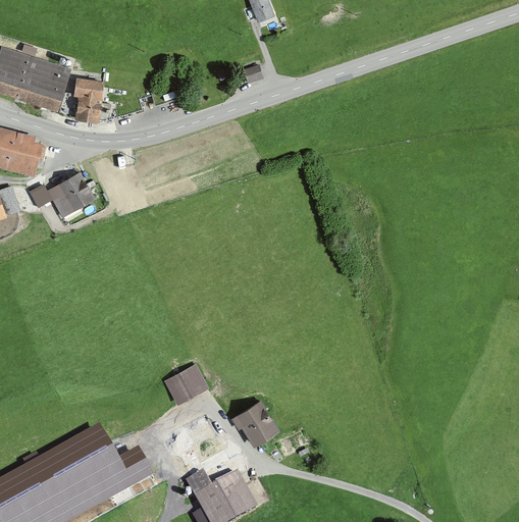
[(266,0),(254,0),(249,2),(257,25),(274,19),(266,0)]
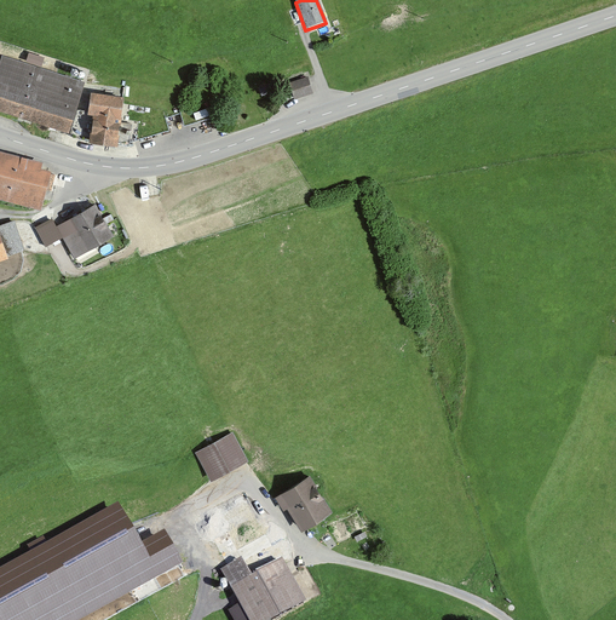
[(82,85),(0,58),(0,115),(65,137),(82,85)]
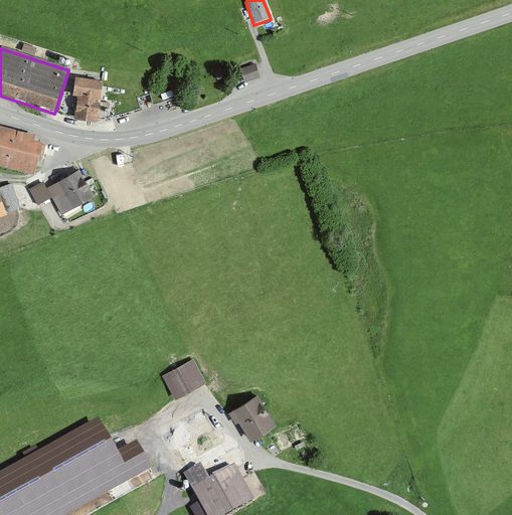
[(256,59),(239,64),(243,78),(260,73),(256,59)]
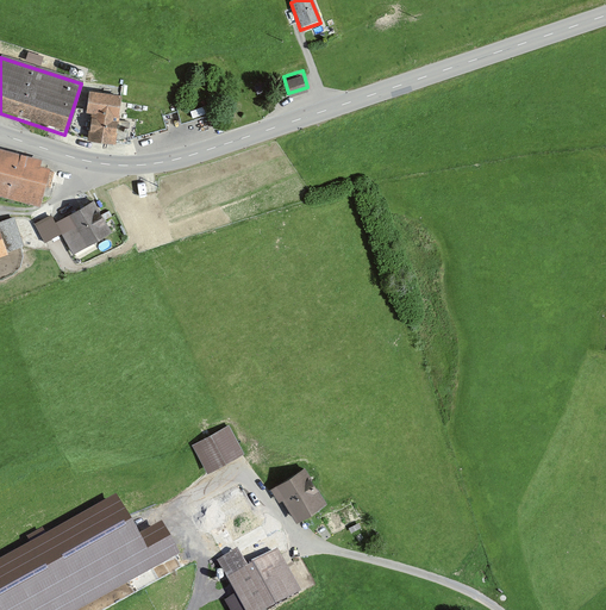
[(120,95),(88,92),(83,137),(116,141),(120,95)]
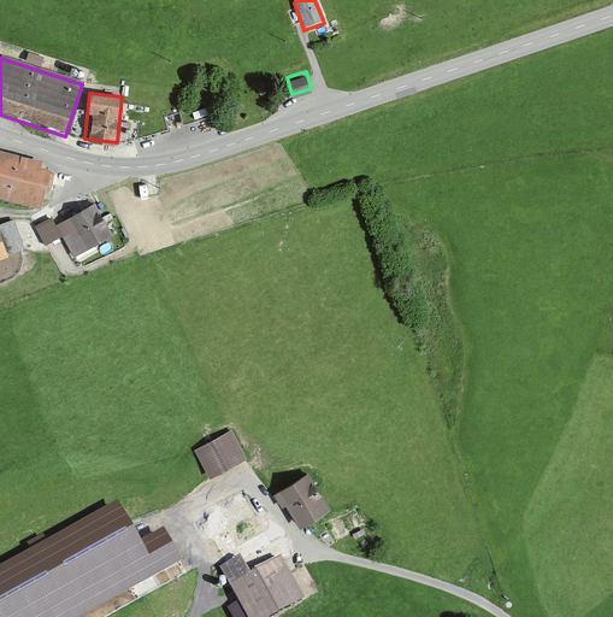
[(41,160),(0,151),(0,198),(40,207),(48,172),(39,170),(41,160)]
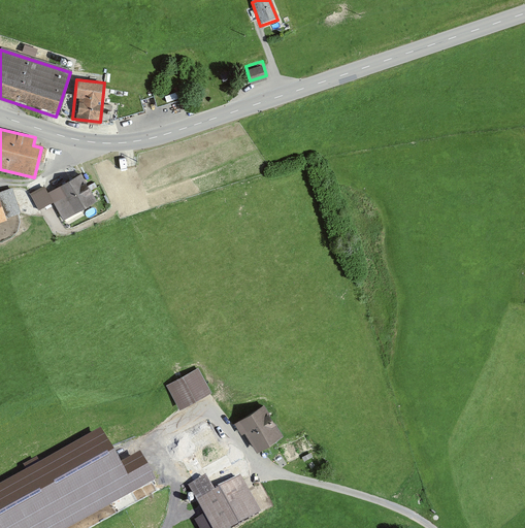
[(41,188),(27,195),(36,210),(51,203),(60,221),(94,201),(79,176),(44,194),(41,188)]
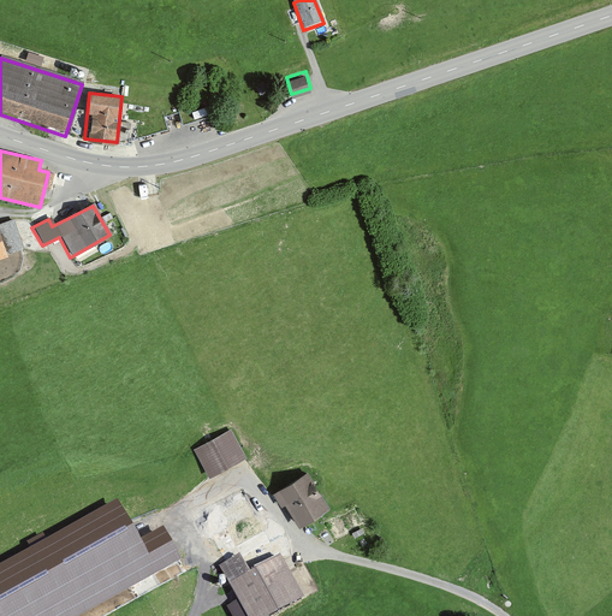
[(15,220),(0,224),(0,258),(24,252),(15,220)]
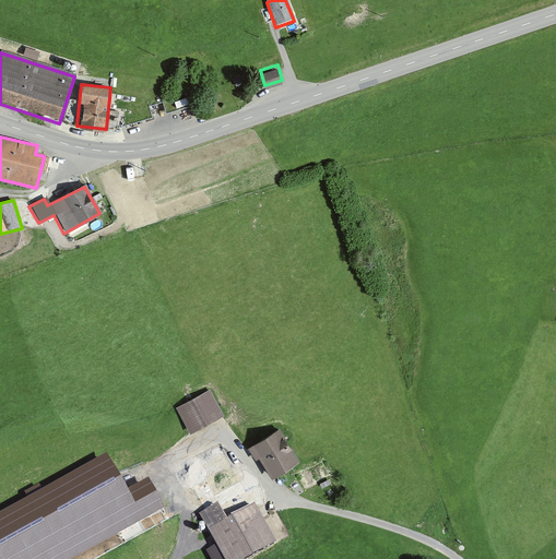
[(210,391),(175,409),(188,433),(222,416),(210,391)]
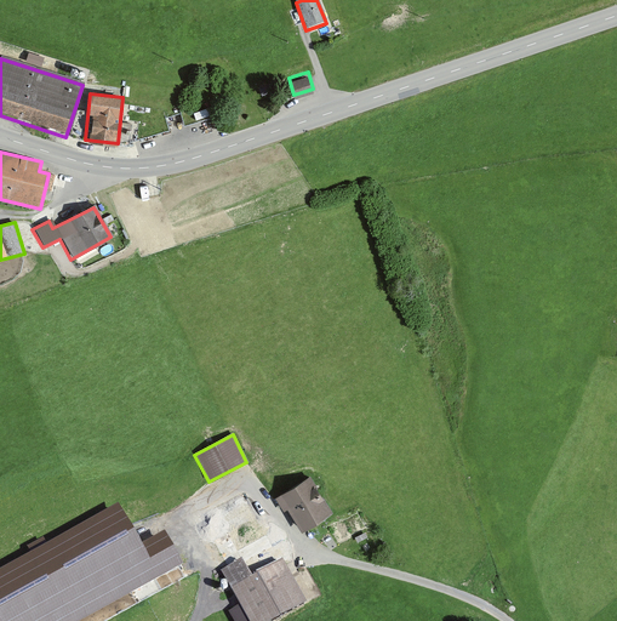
[(308,477),(272,499),(280,513),(287,510),(300,529),(329,512),(308,477)]
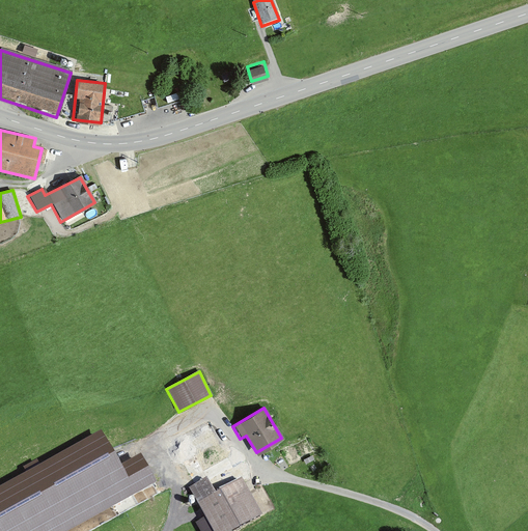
[(209,425),(169,447),(216,530),(237,530),(260,518),(209,425)]
